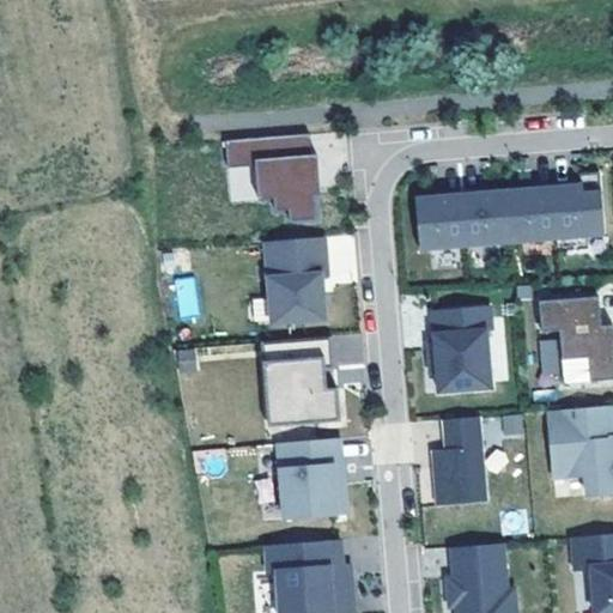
[(310,134),(225,141),(228,168),(255,165),(259,199),(274,198),(275,211),(289,210),(290,222),(316,219),(315,195),(314,183),(320,182),(317,155),(311,156),(310,134)]
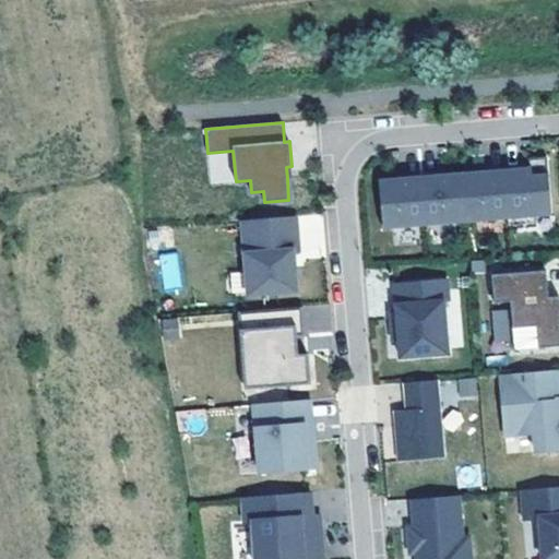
[(528,167),(379,180),(383,228),(509,217),(509,228),(536,226),(535,216),(551,214),(547,156),(527,157),(528,167)]
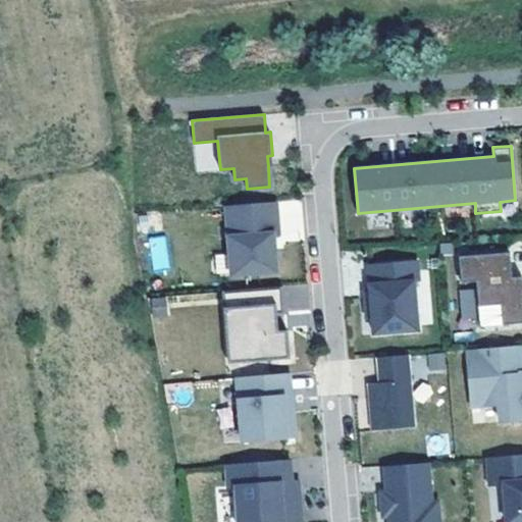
[(301,199),(277,200),(280,243),(304,241),(301,199)]
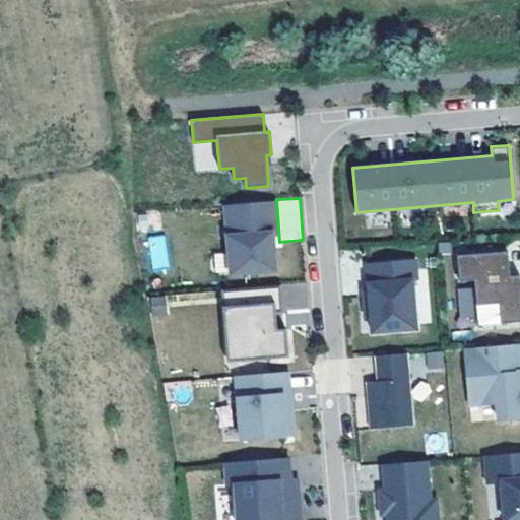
[(275,200),(226,204),(232,273),(275,269),(272,234),(277,234),(275,200)]
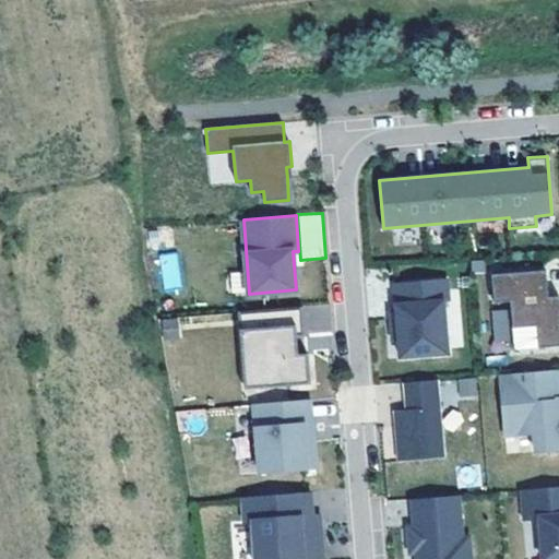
[(178,252),(158,253),(161,288),(180,287),(178,252)]
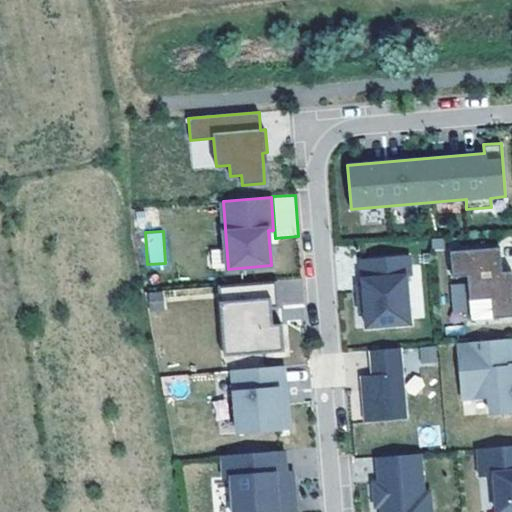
[(467,276),(471,320),(511,316),(511,271),(502,272),(500,247),(451,251),(453,277),(467,276)]
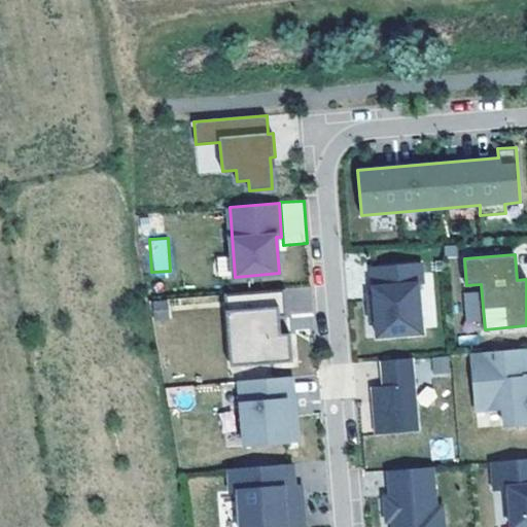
[(423,262),(372,267),(374,292),(375,300),(369,301),(370,320),(376,320),(378,337),(423,334),(419,284),(424,283),(423,262)]
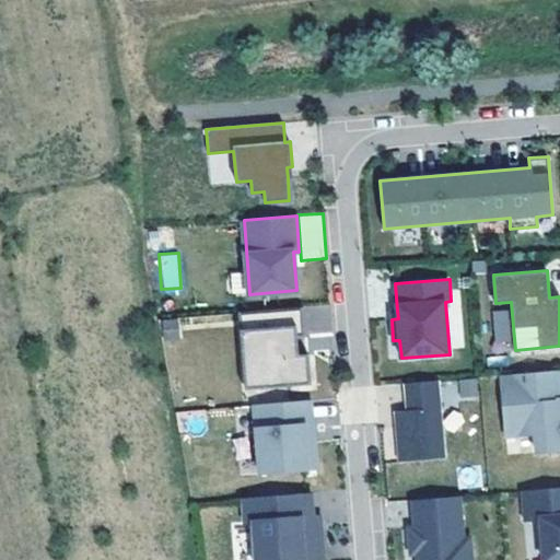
[(302,307),(247,312),(249,329),(244,329),(246,360),(258,359),(260,387),(311,383),(308,353),(293,354),(292,337),(305,336),(302,307)]
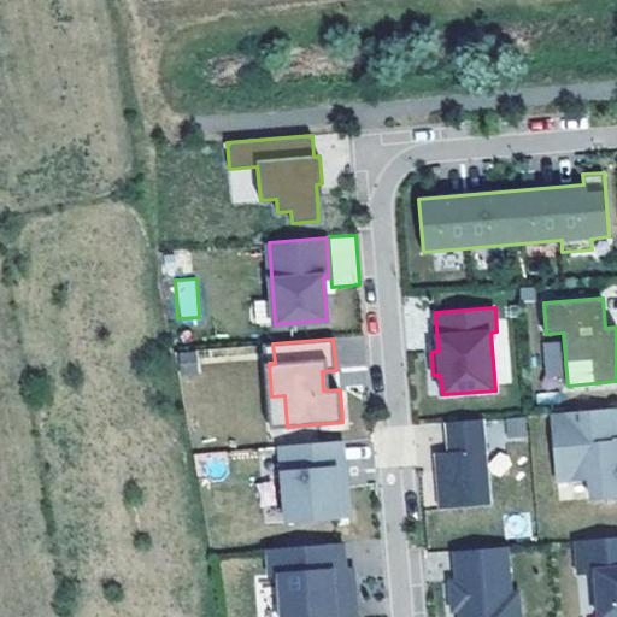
[(271,428),(287,427),(285,395),(271,397),(269,363),(275,363),(272,344),(264,345),(271,428)]
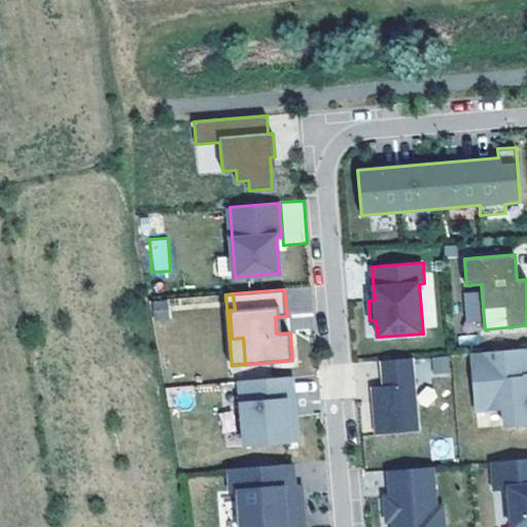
[(151,302),(153,321),(169,319),(167,301),(151,302)]
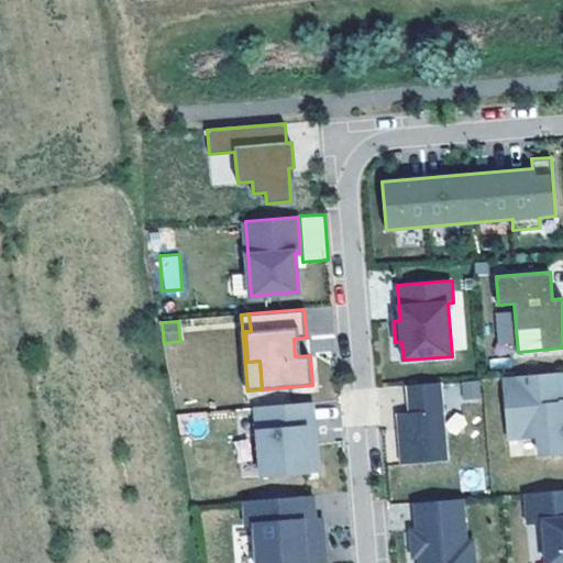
[(559,373),(504,377),(509,439),(538,437),(539,454),(562,452),(562,400),(561,401),(559,373)]
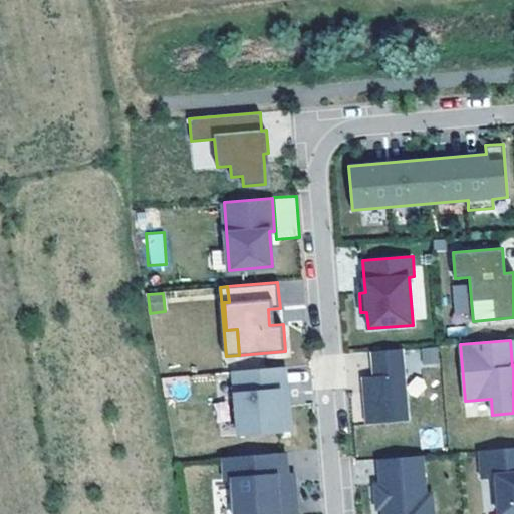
[(437,347),(423,348),(424,362),(438,361),(437,347)]
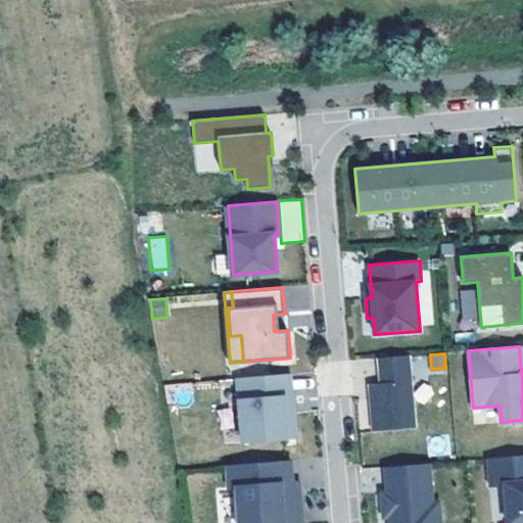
[(411,354),(378,358),(380,383),(369,384),(373,431),(417,427),(411,354)]
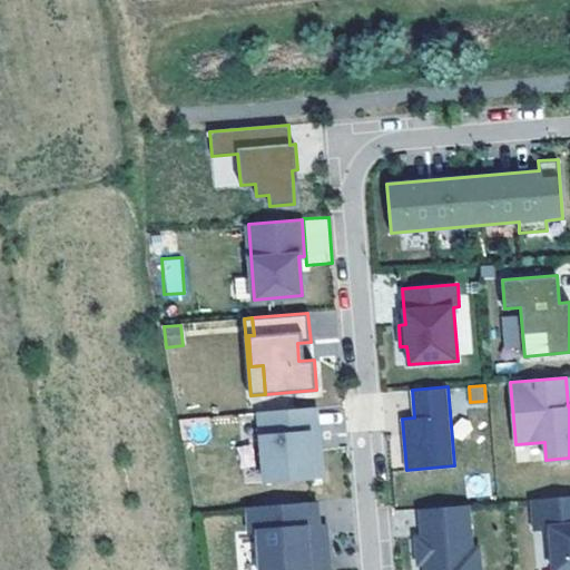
[(314,408),(258,412),(265,482),(323,478),(320,450),(317,450),(312,450),(311,432),(316,432),(314,408)]
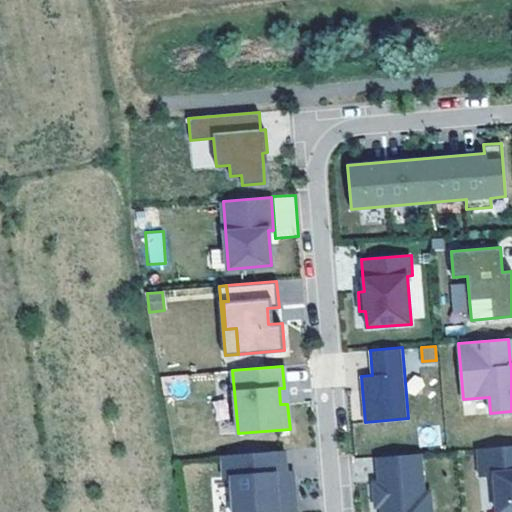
[(511,511),(511,445),(478,448),(481,475),(494,474),(497,511),(511,511)]
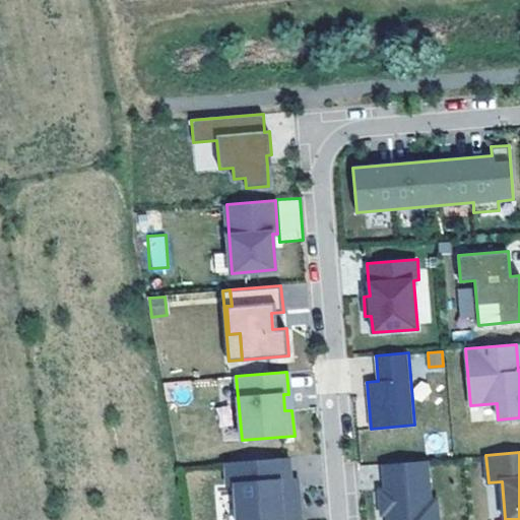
[(288,457),(225,463),(228,485),(235,484),(238,519),(296,519),(296,508),(301,507),(298,478),(290,479),(288,457)]
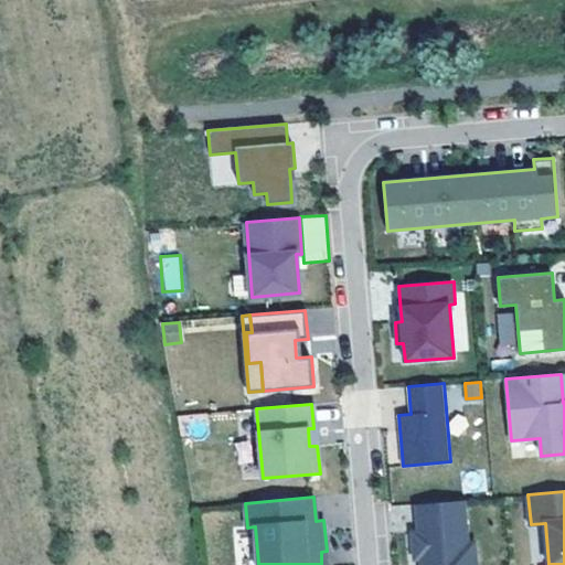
[(465,500),(417,504),(419,532),(413,532),(415,558),(422,558),(426,557),(426,564),(477,564),(475,542),(468,543),(465,500)]
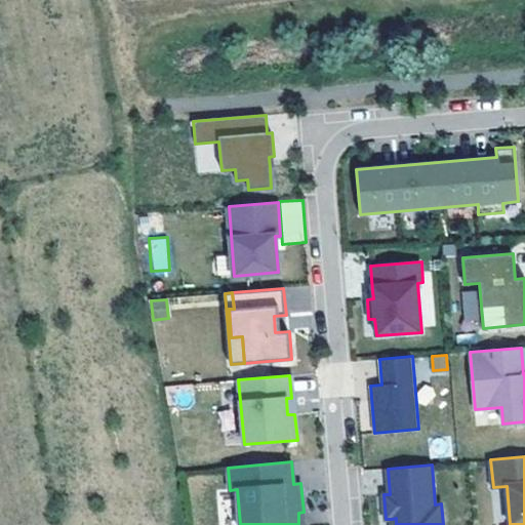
All buildings are outlined.
